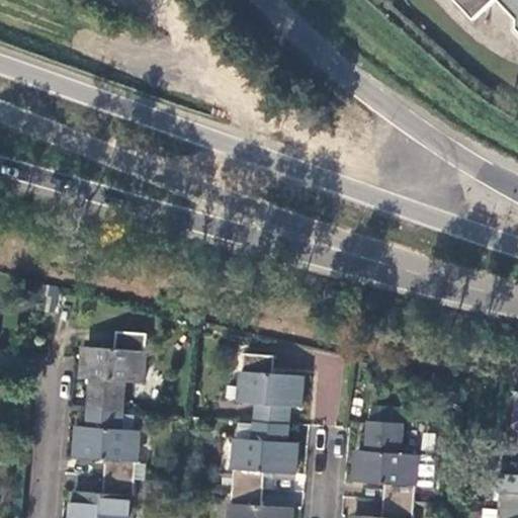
[(517,0),(456,0),(473,18),(494,0),(499,0),(517,20),(517,28),(517,0)]
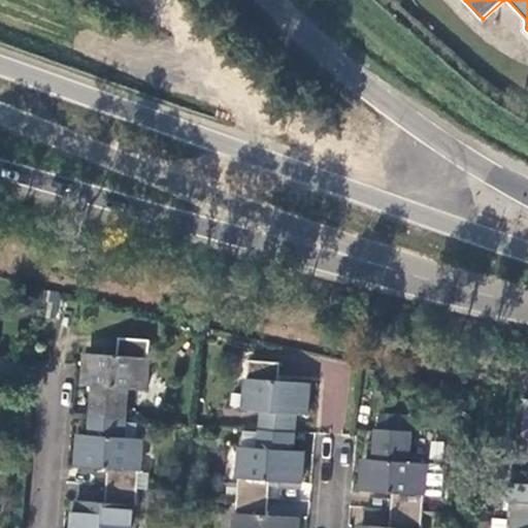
[(98,417),(128,420),(131,387),(149,388),(152,339),(121,336),(120,355),(90,352),(85,416),(98,417)]
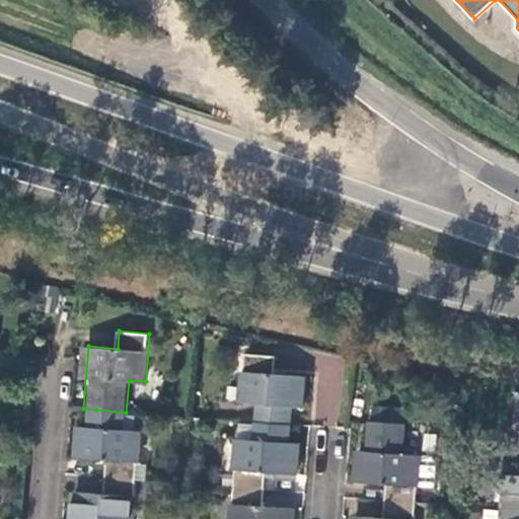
[(257,406),(256,423),(288,426),(289,409),(302,410),(304,378),(274,376),(275,357),(245,355),(241,404),(257,406)]
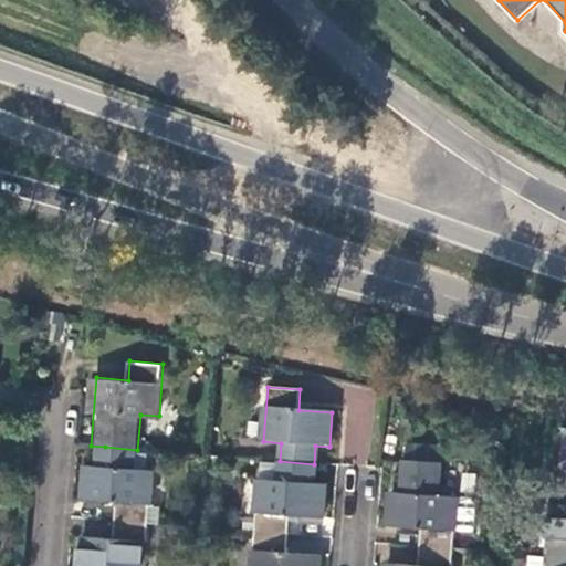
[(136,468),(137,450),(105,447),(103,465),(90,464),(86,500),(119,503),(118,521),(152,523),(155,470),(136,468)]
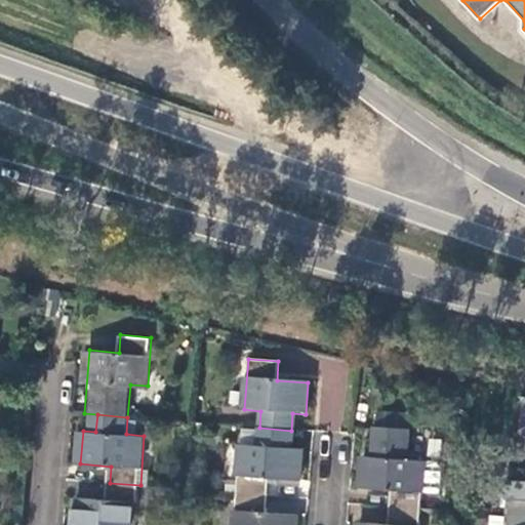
[(425,491),(427,460),(408,459),(410,430),(378,427),(376,456),(366,455),(363,488),(394,490),(393,509),(423,511),(425,491)]
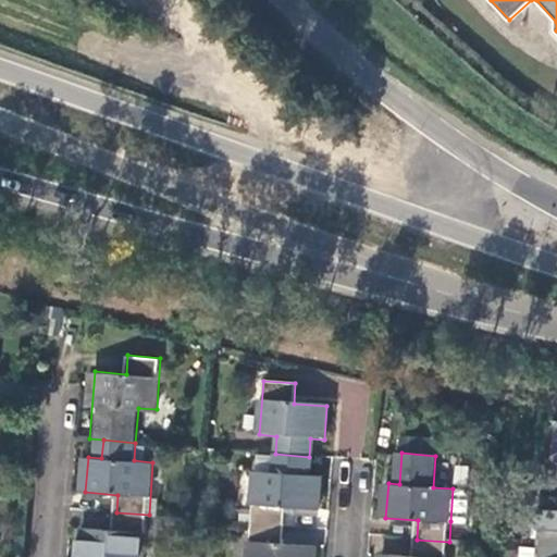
[(309,457),(275,454),(274,472),(257,470),(252,522),(285,524),(286,507),(319,510),(322,475),(307,474),(309,457)]
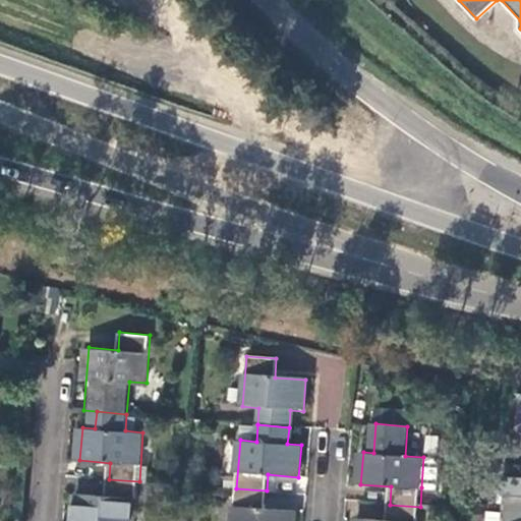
[(437,458),(423,457),(421,487),(439,488),(441,463),(437,458)]
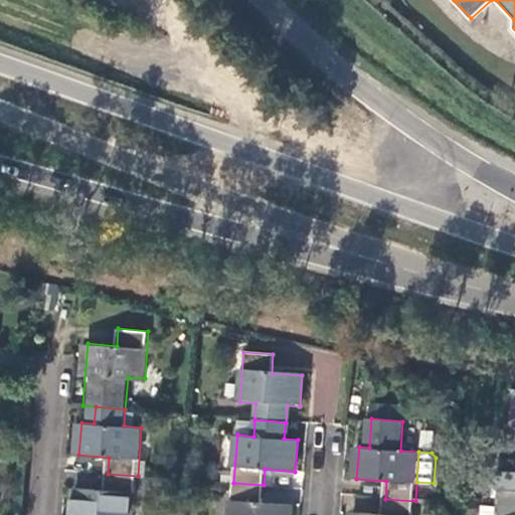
[(497,508),(514,509),(514,460),(501,459),(497,508)]
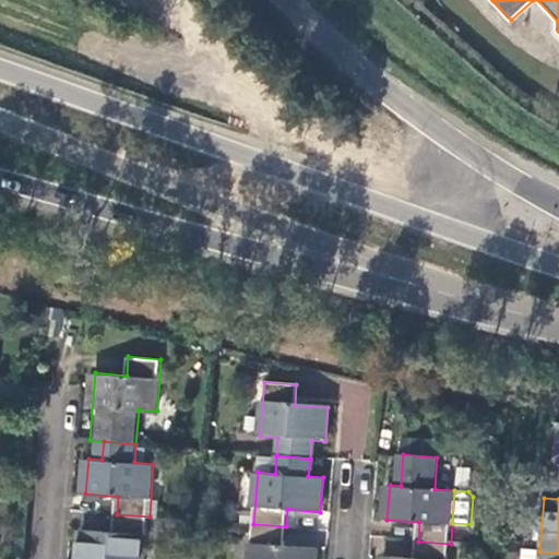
[(146,558),(150,516),(117,514),(116,531),(83,528),(80,558),(146,558)]
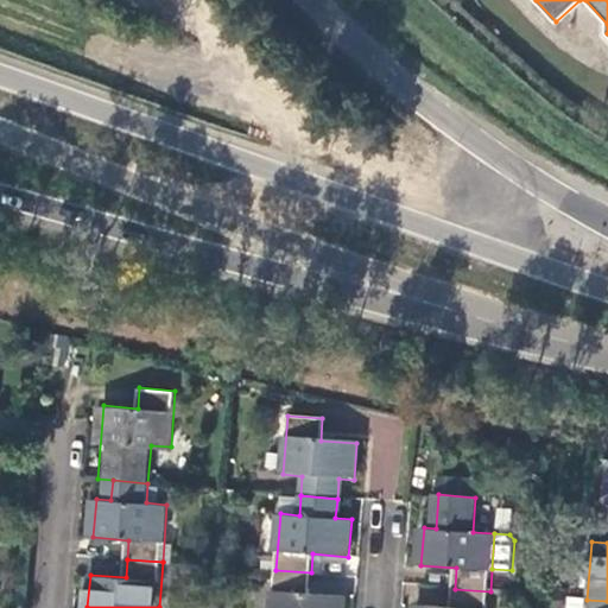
[(310,593),(311,572),(276,570),(272,607),(344,607),(346,595),(310,593)]
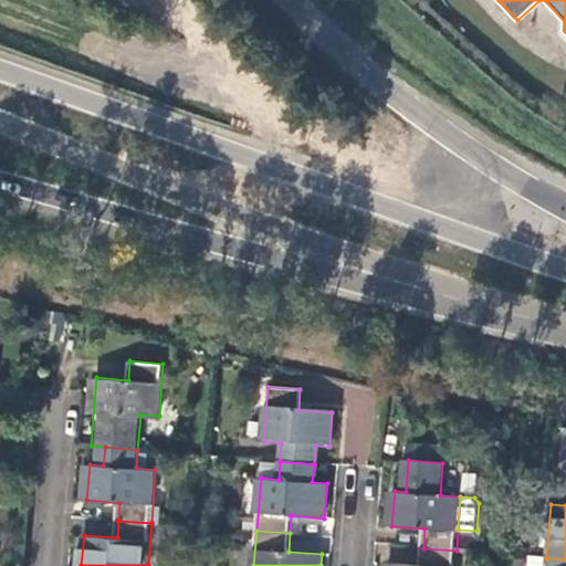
[(454,565),(457,551),(423,548),(421,565),(407,565),(389,565),(388,565),(454,565)]
